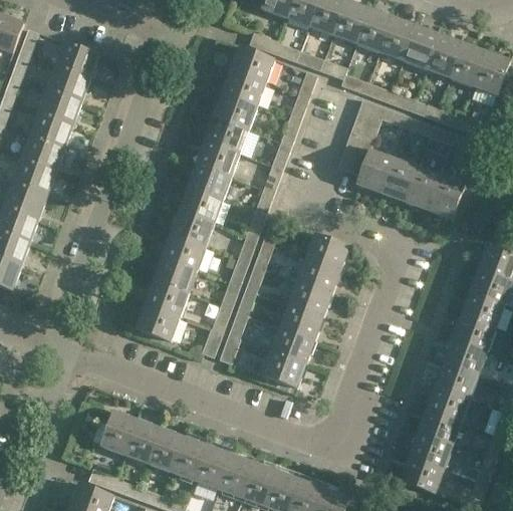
[(265,0),(262,9),(286,18),(292,0),(265,0)]
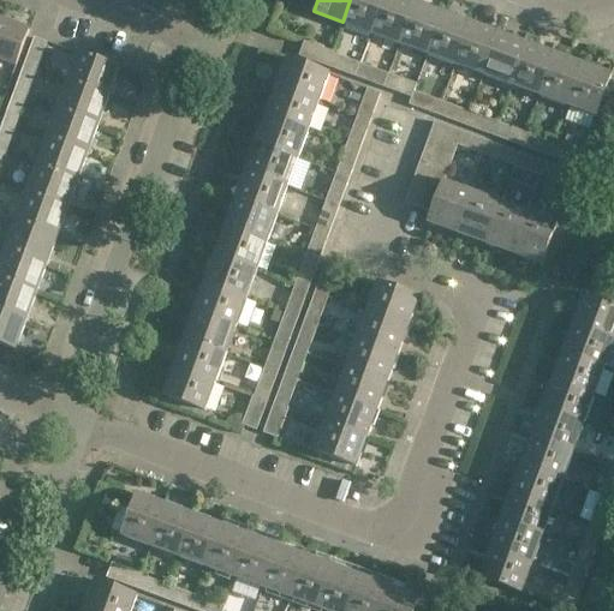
[(350,0),(343,22),(370,31),(382,0),(350,0)]
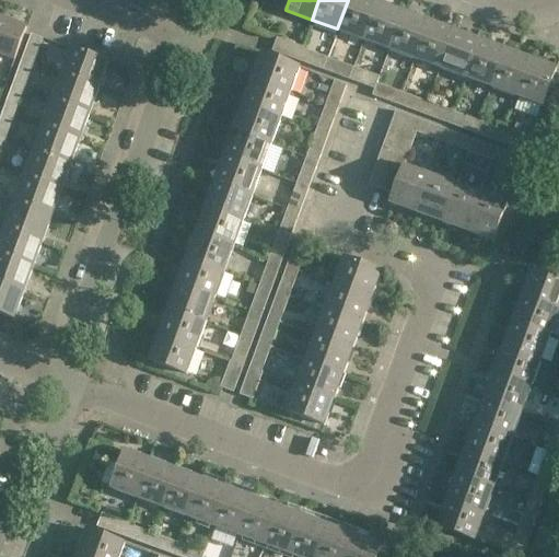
[(348,0),(337,28),(363,38),(376,2),(377,0),(348,0)]
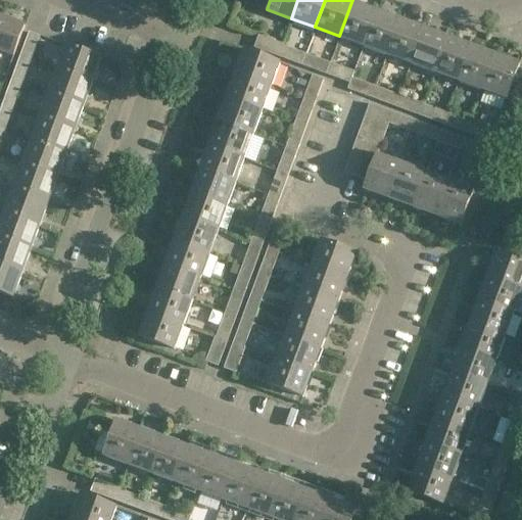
[(365,4),(364,6),(351,2),(339,36),(363,45),(375,10),(376,8),(365,4)]
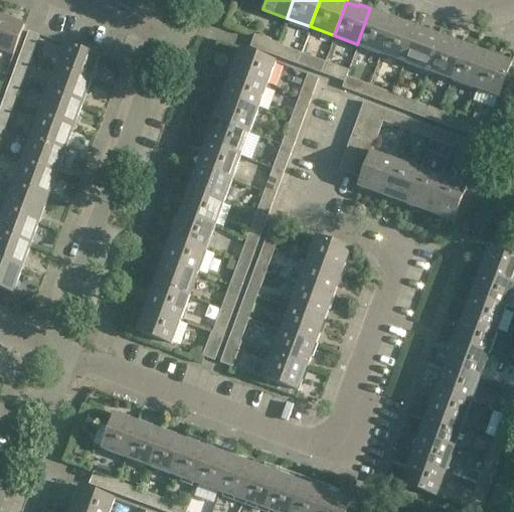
[(382,13),(381,15),(369,10),(357,44),(380,52),(392,19),(393,17),(382,13)]
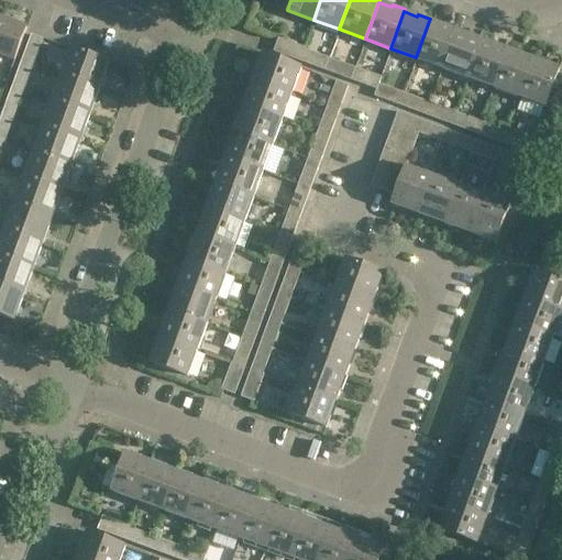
[(0,53),(13,58),(25,25),(0,15),(0,53)]
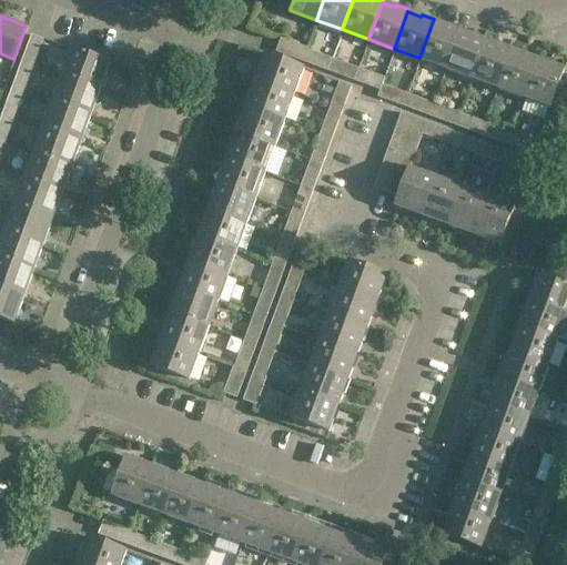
[(447,23),(446,26),(433,21),(419,58),(446,68),(459,30),(461,29),(447,23)]
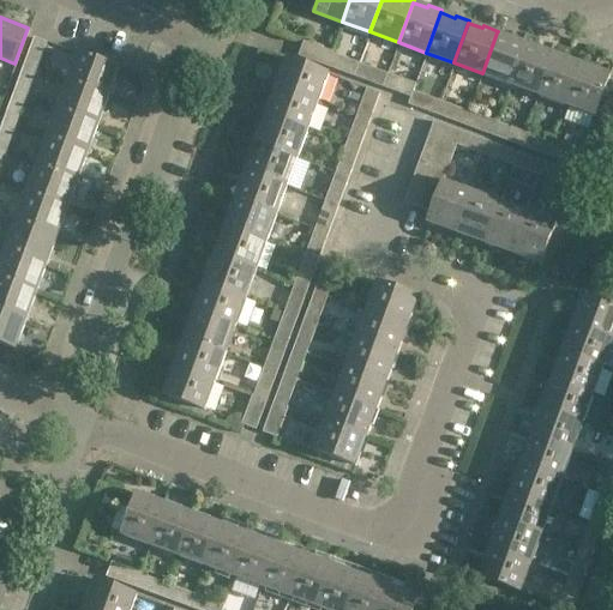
[(511,36),(511,38),(497,32),(482,73),(510,83),(524,43),(526,41),(511,36)]
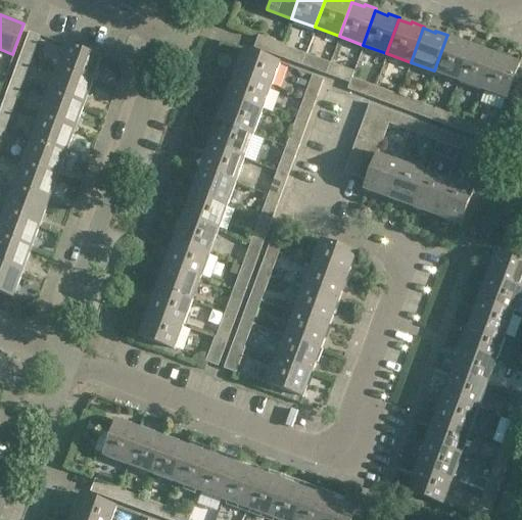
[(278,54),(282,43),(283,42),(257,33),(253,45),(278,54)]
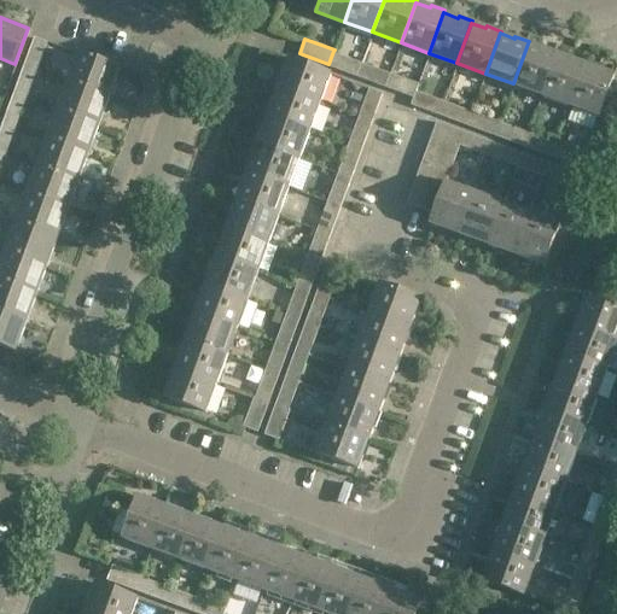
[(30,44),(23,64),(35,68),(42,48),(30,44)]
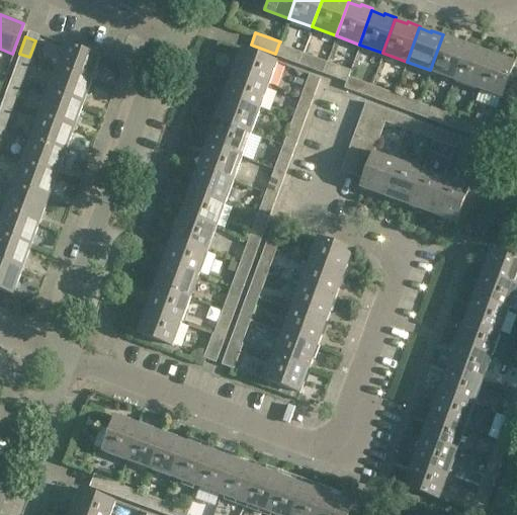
[(455,39),(454,40),(442,36),(430,70),(453,79),(465,46),(466,44),(455,39)]
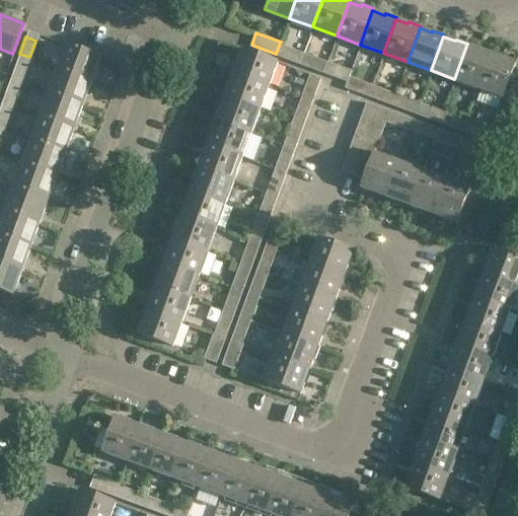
[(99,56),(64,43),(56,67),(90,80),(99,56)]
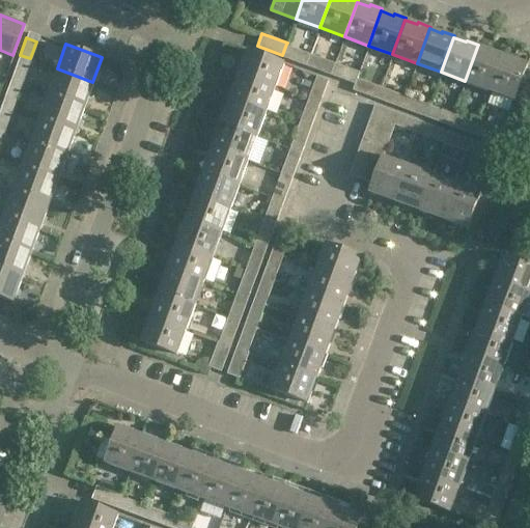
[(296,47),(291,58),(307,64),(311,53),(296,47)]
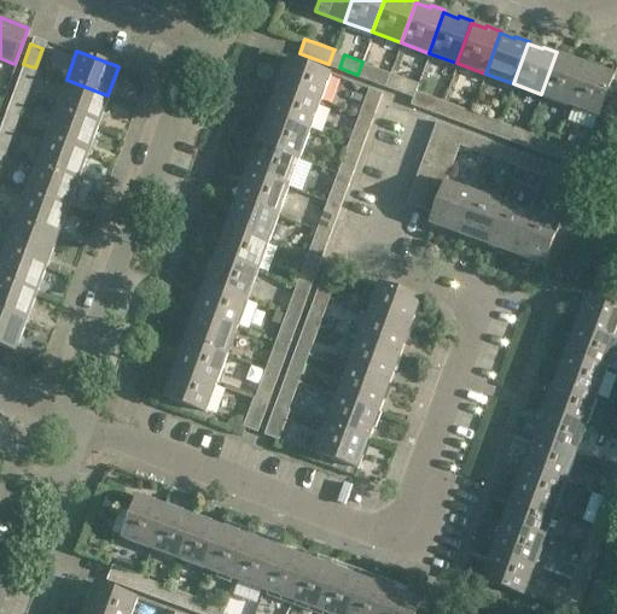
[(571,57),(570,59),(556,54),(541,94),(569,104),(585,64),(585,62),(571,57)]
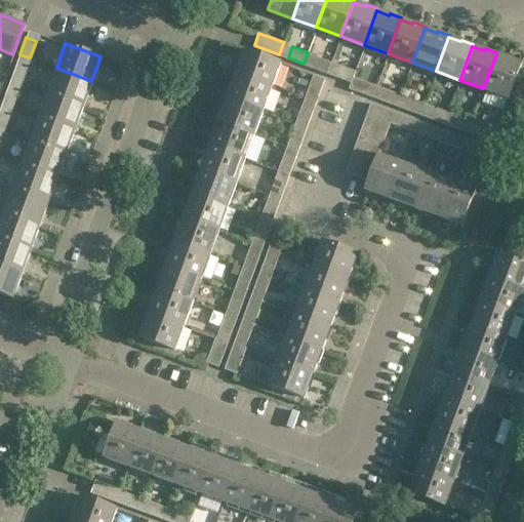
[(244,48),(239,59),(241,61),(237,73),(271,85),(280,62),(244,48)]
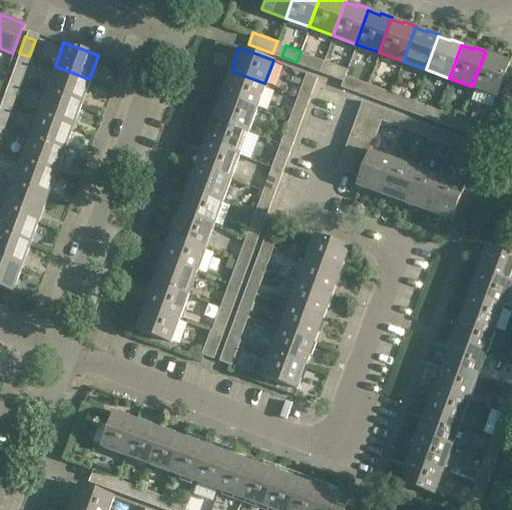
[(301,51),(297,62),(311,67),(316,56),(301,51)]
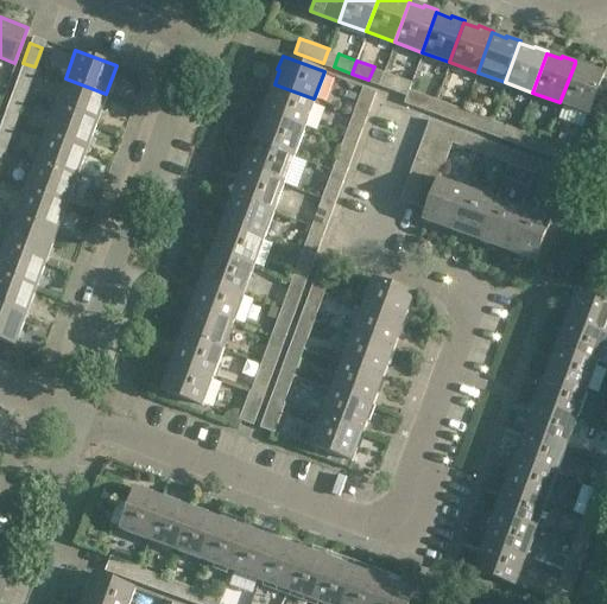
[(589,67),(589,69),(575,63),(560,102),(588,113),(604,71),(589,67)]
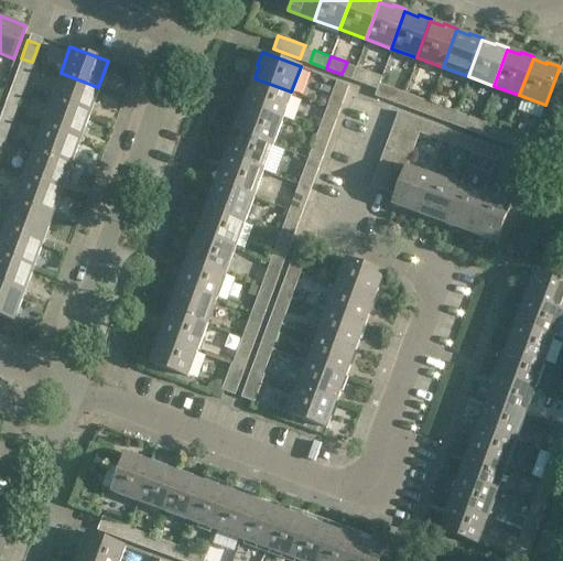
[(18,66),(11,84),(23,88),(29,71),(18,66)]
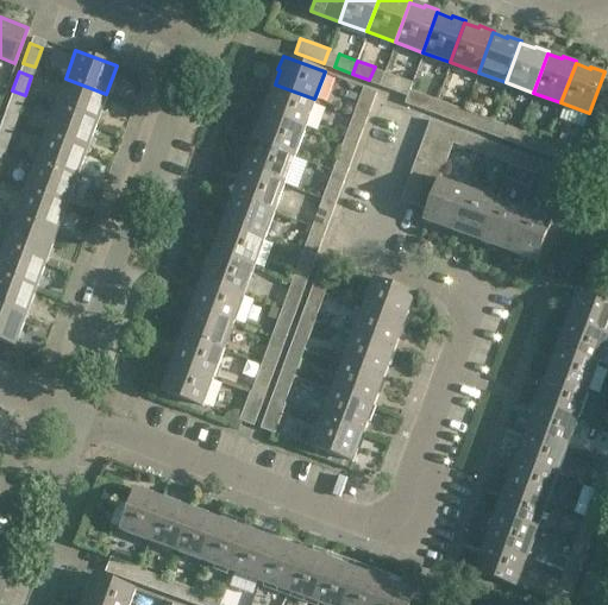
[(394,75),(389,88),(406,94),(408,88),(412,81),(394,75)]
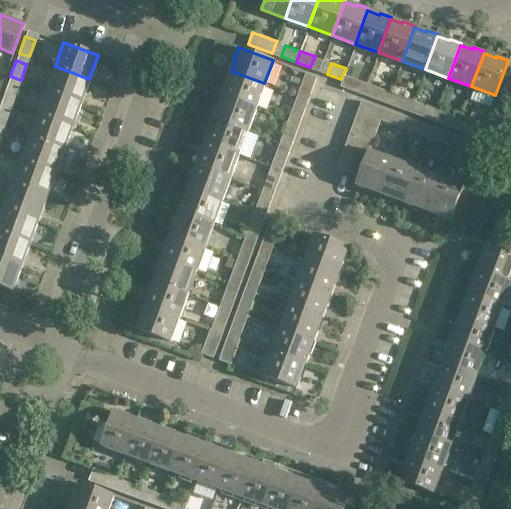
[(46,89),(81,102),(89,79),(55,66),(46,89)]
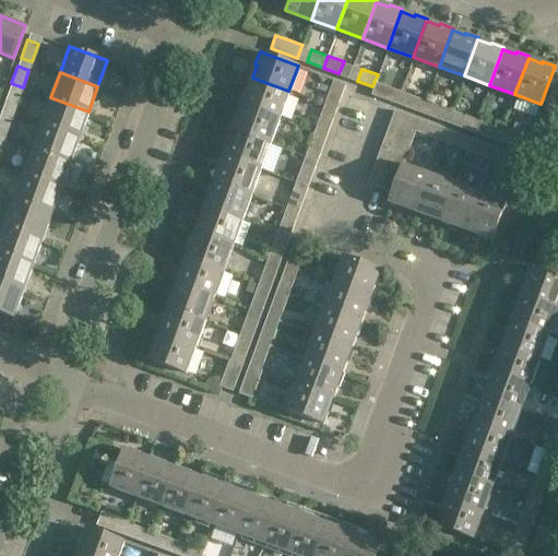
[(252,78),(250,77),(246,90),(248,90),(242,103),(280,117),(288,91),(252,78)]
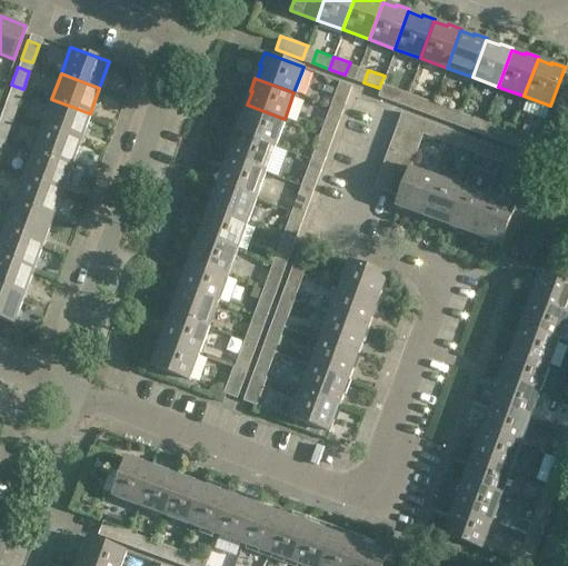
[(339,79),(332,97),(345,101),(351,83),(339,79)]
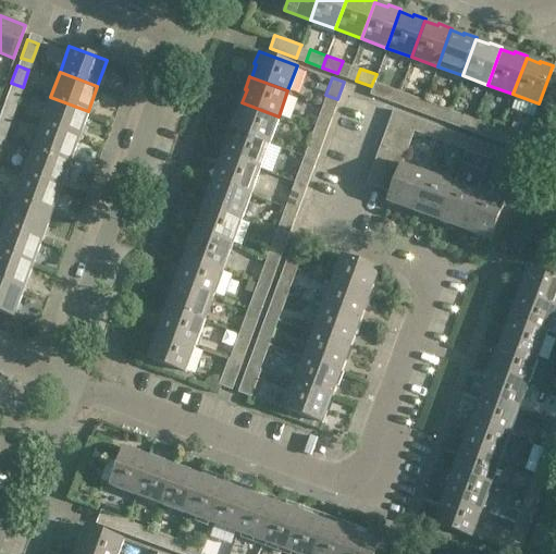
[(371,86),(369,93),(386,99),(391,87),(373,81),(371,86)]
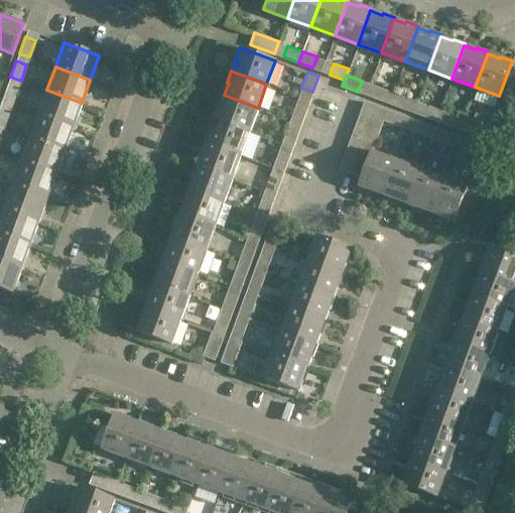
[(7,84),(1,100),(12,104),(18,88),(7,84)]
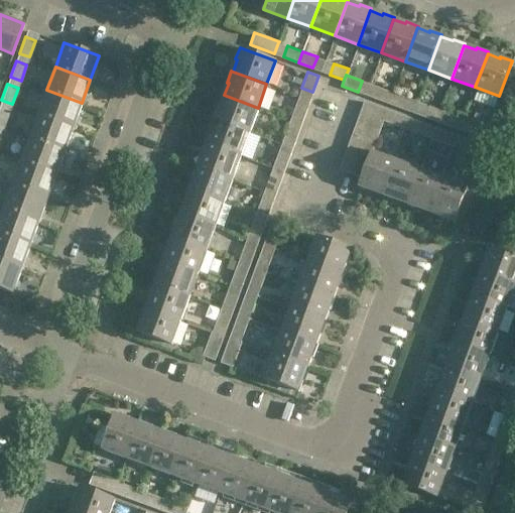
[(379,87),(375,98),(390,103),(394,92),(379,87)]
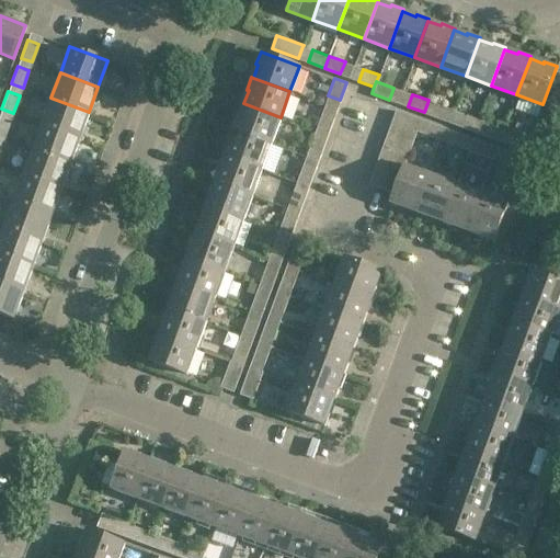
[(79,137),(89,112),(50,98),(41,123),(79,137)]
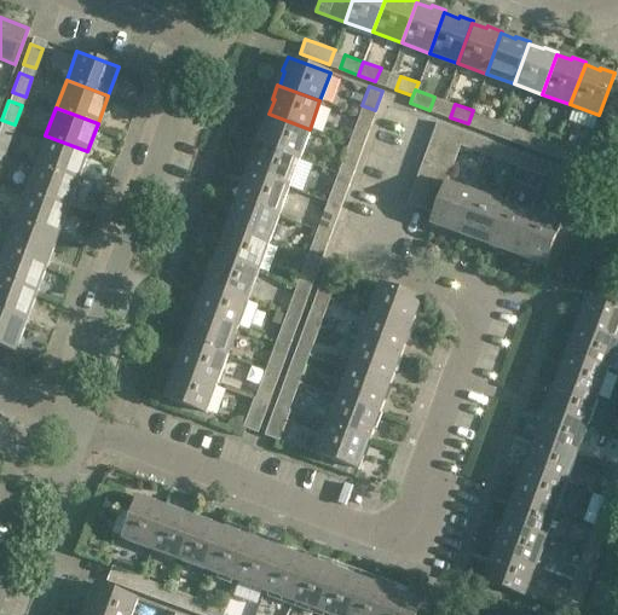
[(473,110),(468,123),(485,131),(490,117),(473,110)]
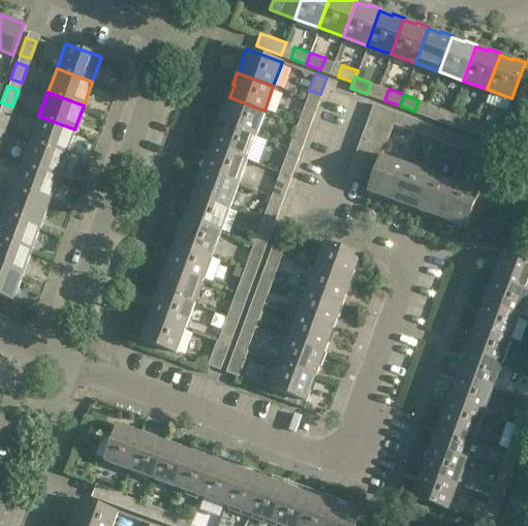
[(229,97),(228,96),(223,109),(225,109),(221,121),(255,134),(265,111),(229,97)]
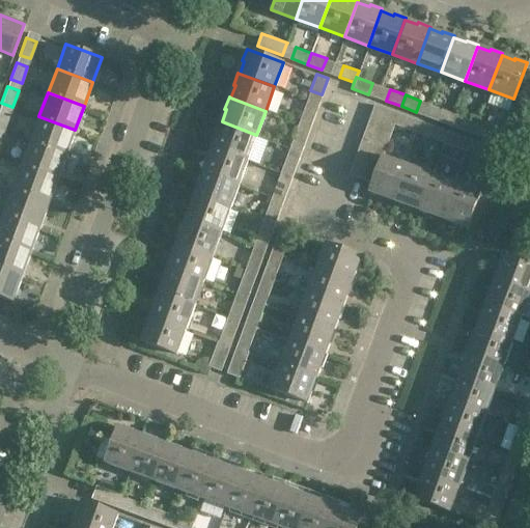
[(397,111),(374,103),(370,114),(393,122),(397,111)]
